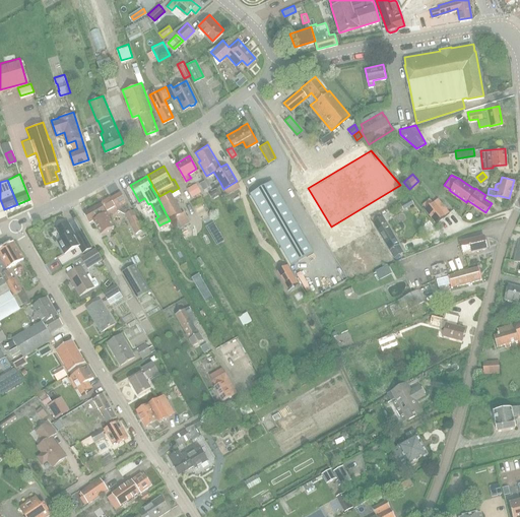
[(271,180),(250,193),(290,263),(313,250),(271,180)]
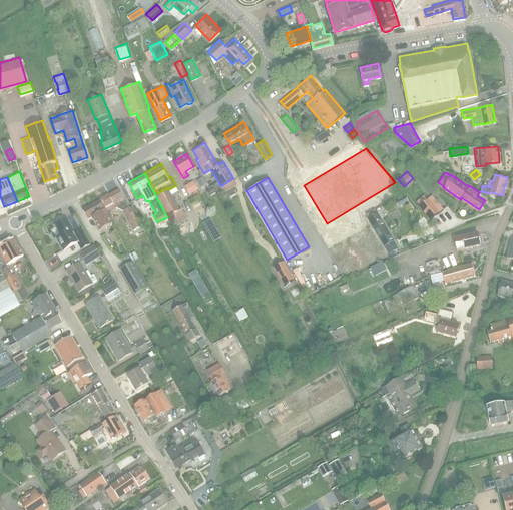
[(190,181),(184,184),(189,192),(195,189),(190,181)]
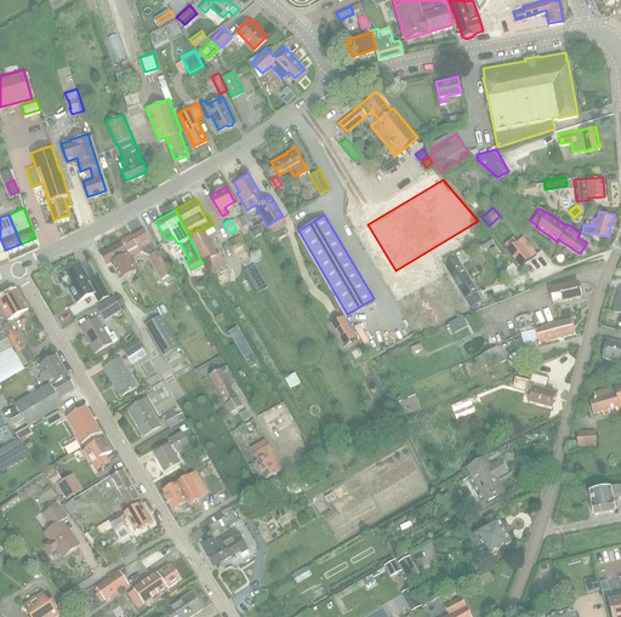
[(258,224),(250,229),(254,234),(261,229),(258,224)]
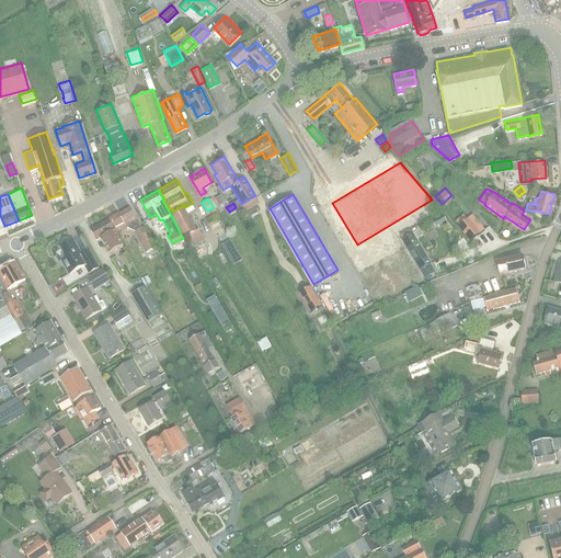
[(110,217),(118,232),(127,227),(127,226),(128,225),(135,228),(147,250),(153,246),(142,225),(141,225),(130,205),(129,205),(110,217)]
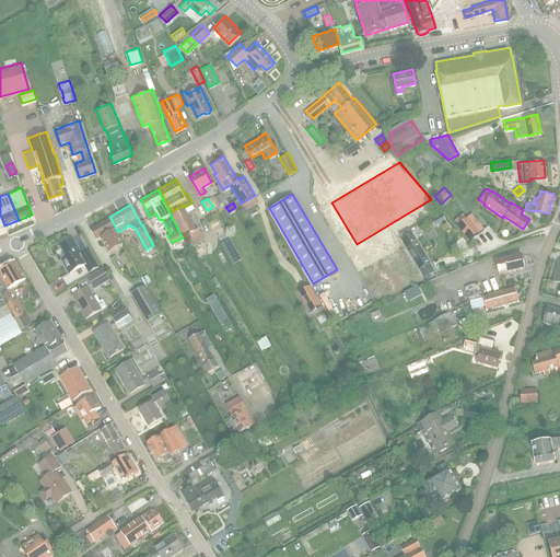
[(186,239),(189,246),(190,245),(193,244),(205,238),(198,227),(196,228),(184,205),(175,210),(171,212),(181,229),(179,229),(184,235),(185,234),(186,239)]
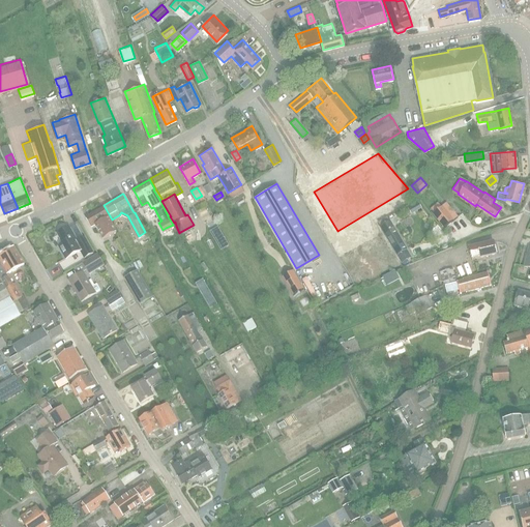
[(433,211),(444,226),(458,214),(446,200),(433,211)]
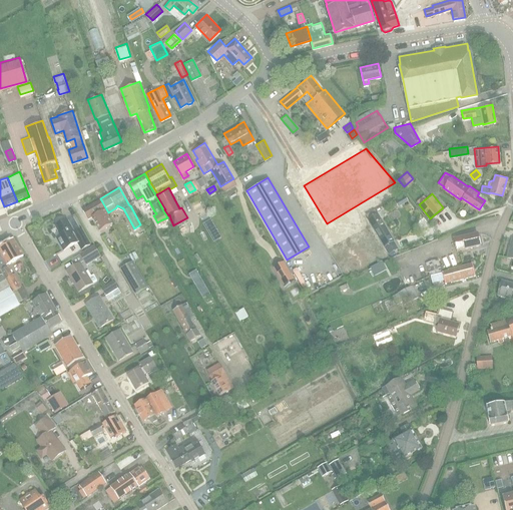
[(82,208),(87,217),(91,215),(99,228),(111,221),(99,199),(82,208)]
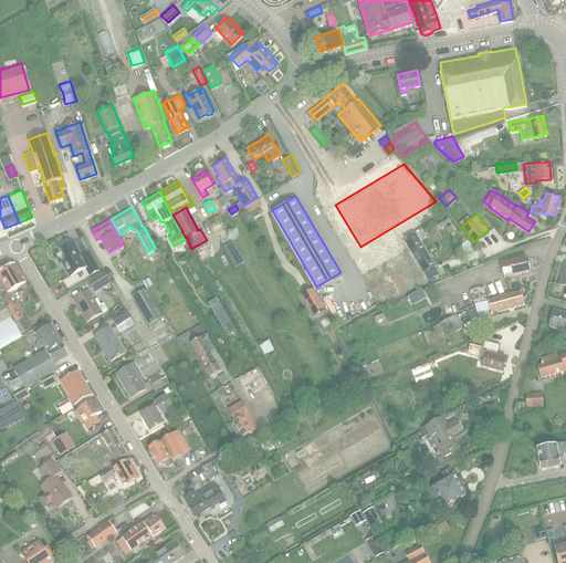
[(406,240),(429,278),(439,272),(435,263),(417,233),(416,235),(413,230),(404,236),(407,240),(406,240)]
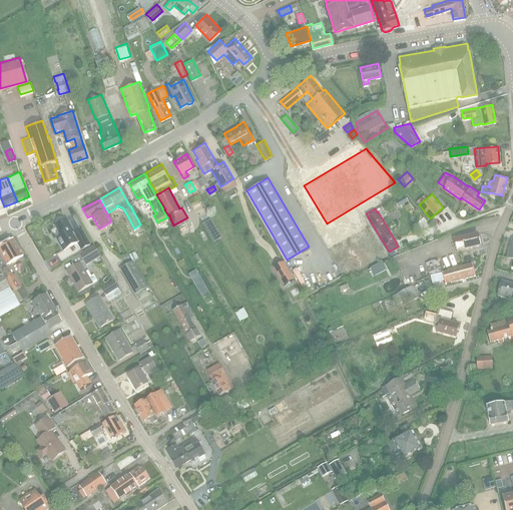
[(56,235),(63,248),(77,240),(81,247),(89,242),(81,226),(74,230),(66,216),(54,223),(60,233),(56,235)]
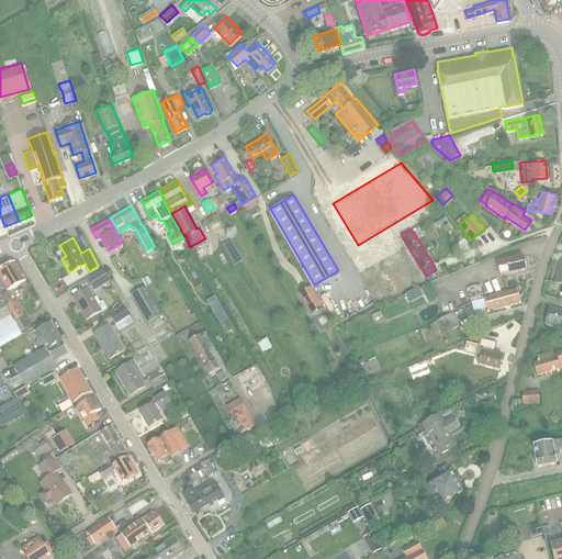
[(122,250),(128,263),(133,260),(126,248),(122,250)]
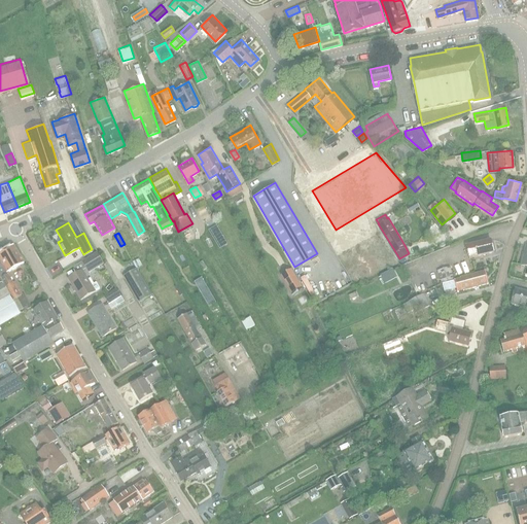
[(223,237),(216,241),(219,246),(226,242),(223,237)]
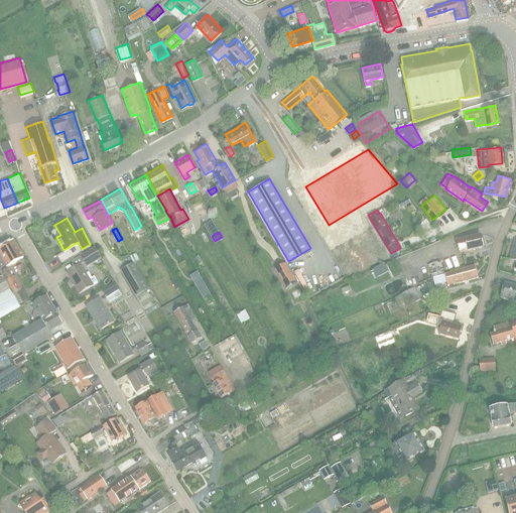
[(456,239),(459,250),(483,244),(480,232),(456,239)]
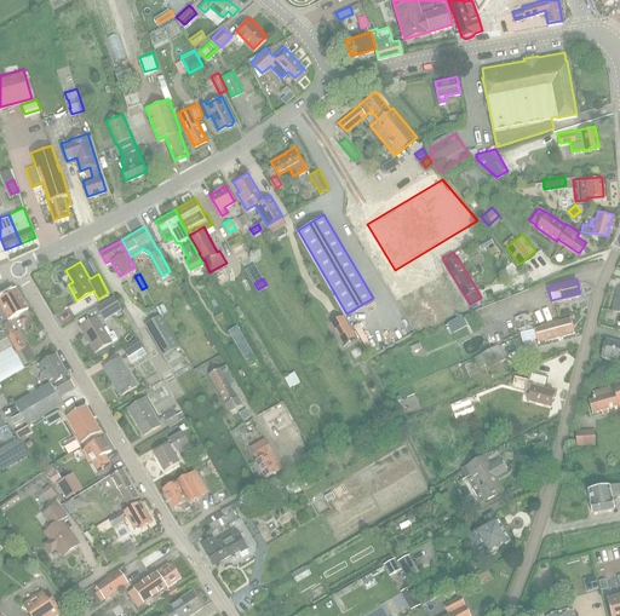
[(0,323),(12,344),(16,350),(27,344),(18,328),(16,329),(9,317),(28,306),(16,286),(0,294),(0,323)]
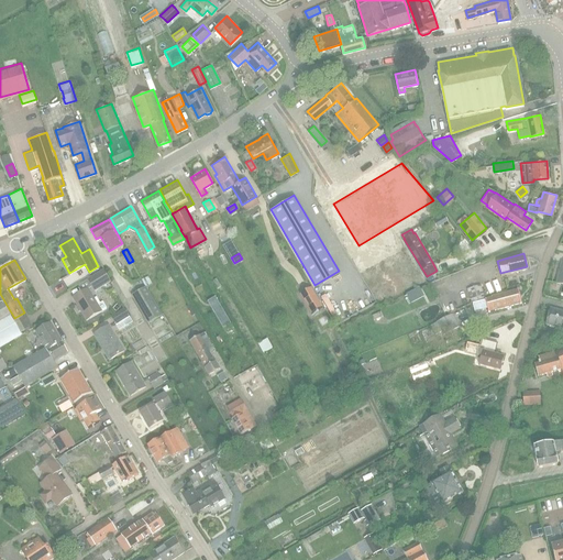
[(87,277),(95,288),(110,280),(102,268),(87,277)]
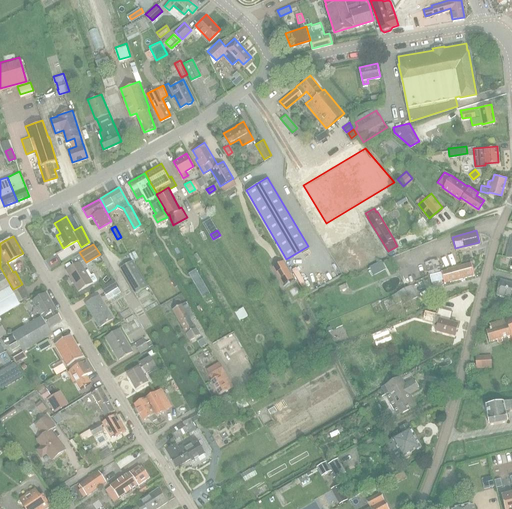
[(425,261),(429,273),(441,269),(437,257),(425,261)]
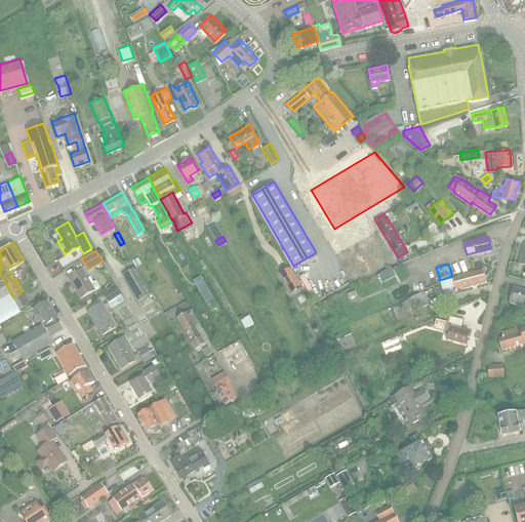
[(391,265),(380,271),(384,278),(395,272),(391,265)]
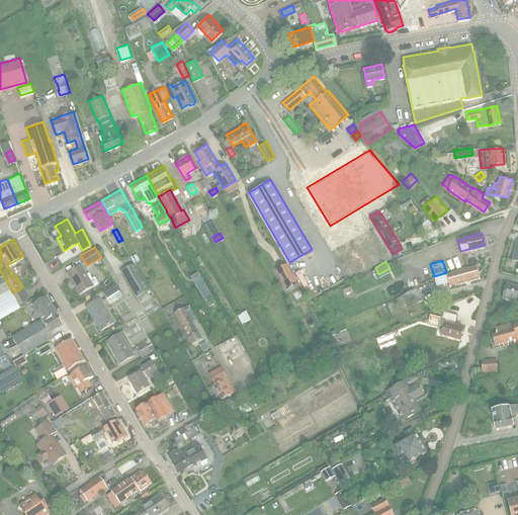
[(120,269),(137,295),(149,287),(133,262),(120,269)]
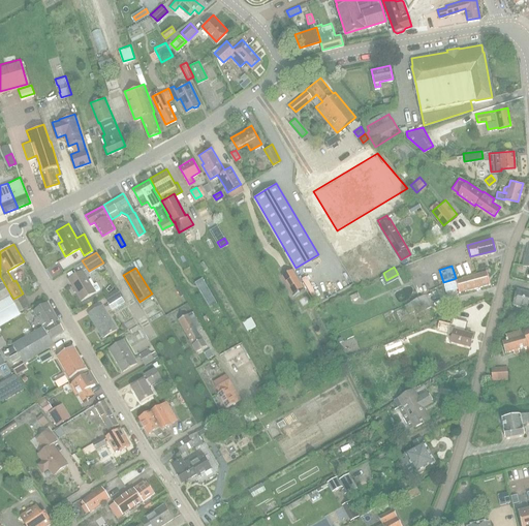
[(292,268),(282,274),(292,292),(303,286),(292,268)]
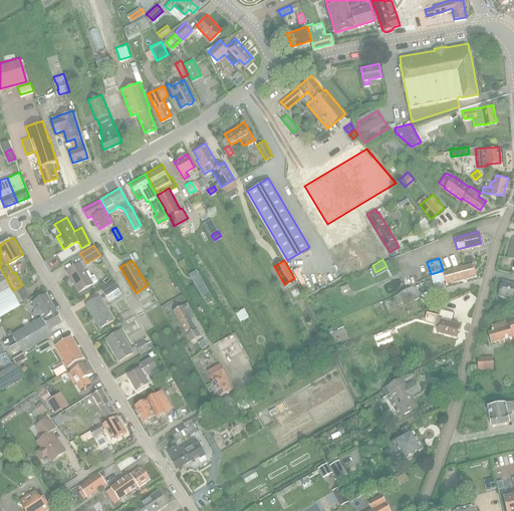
[(79,261),(66,269),(78,290),(92,282),(92,281),(97,278),(93,273),(88,276),(79,261)]
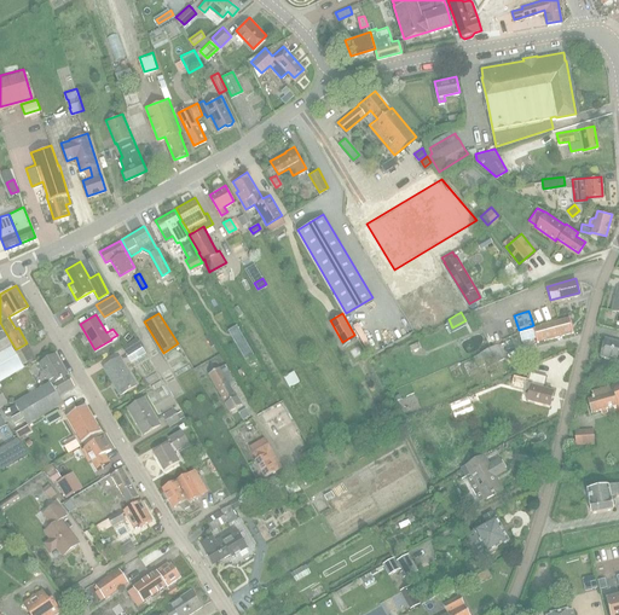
[(534,326),(520,331),(522,340),(536,336),(537,340),(573,330),(570,315),(541,323),(541,324),(534,325),(534,326)]
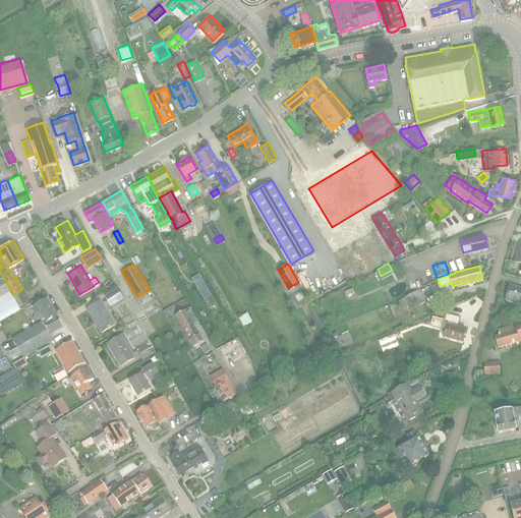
[(0,324),(0,323),(0,319),(2,318),(0,314),(0,294),(10,289),(0,272),(0,324)]
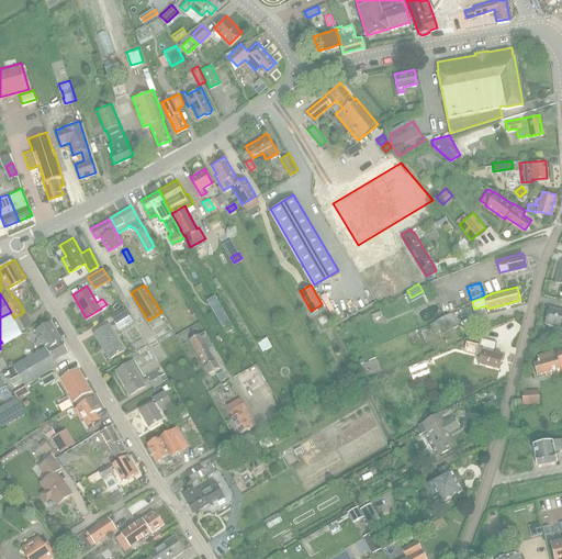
[(215,294),(208,299),(223,325),(231,321),(215,294)]
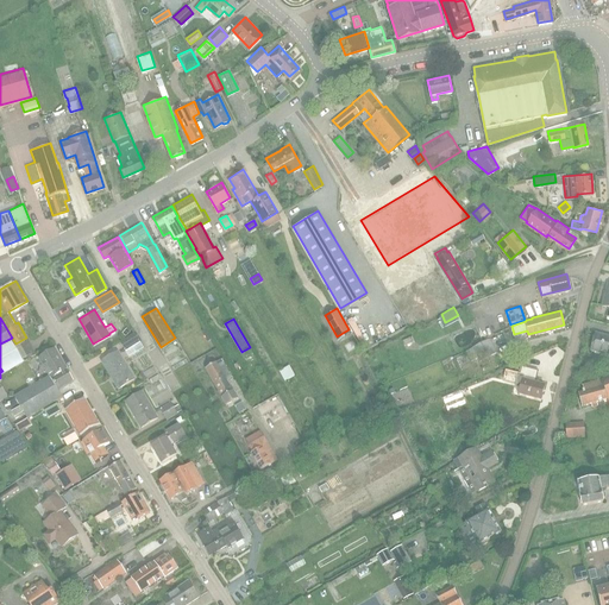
[(591,347),(608,352),(608,333),(595,331),(591,347)]
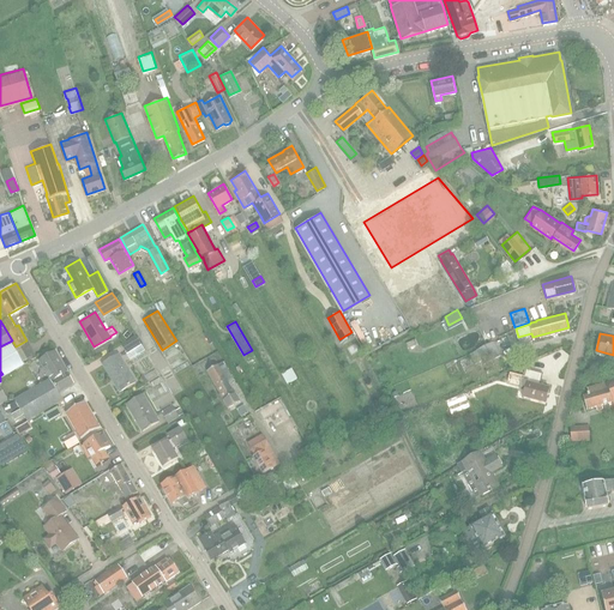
[(121,343),(124,346),(126,351),(140,343),(138,338),(136,334),(121,343)]
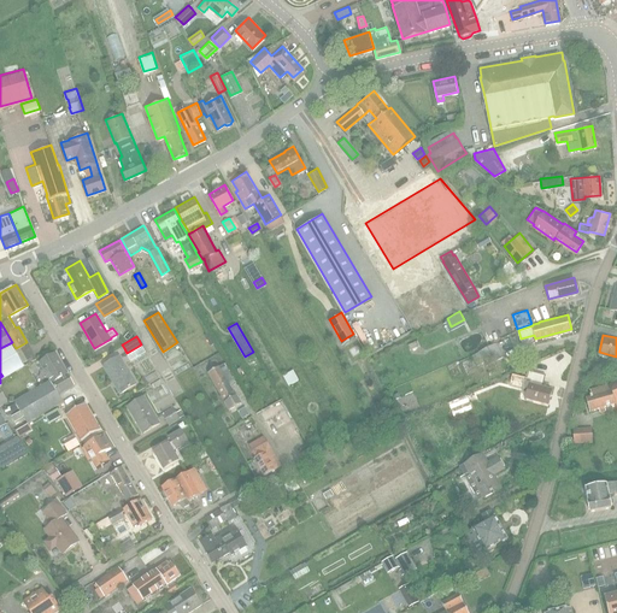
[(471,353),(477,364),(485,360),(486,364),(503,355),(495,341),(471,353)]
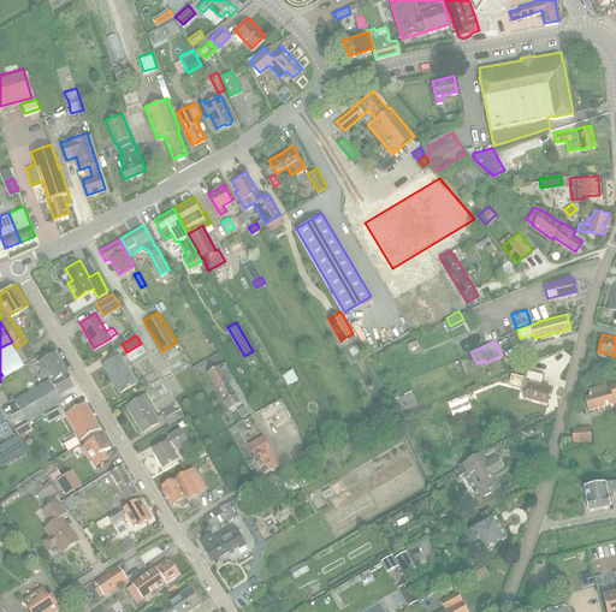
[(24,362),(16,348),(12,342),(0,348),(0,372),(3,375),(24,362)]
